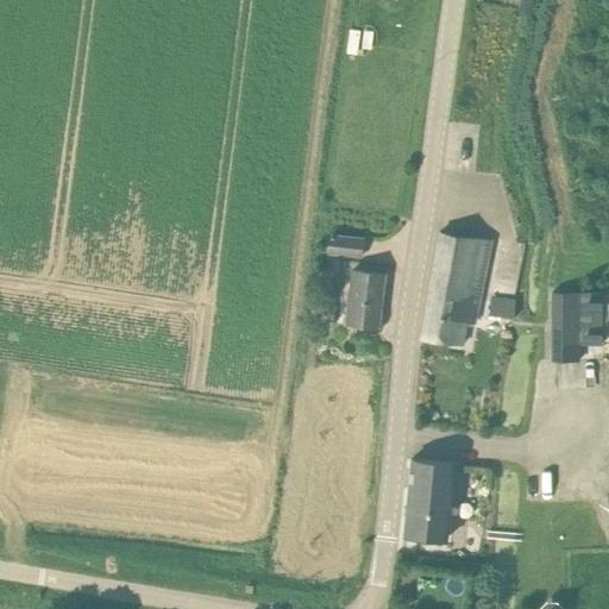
[(528,11),(531,0),(519,0),(518,8),(528,11)]
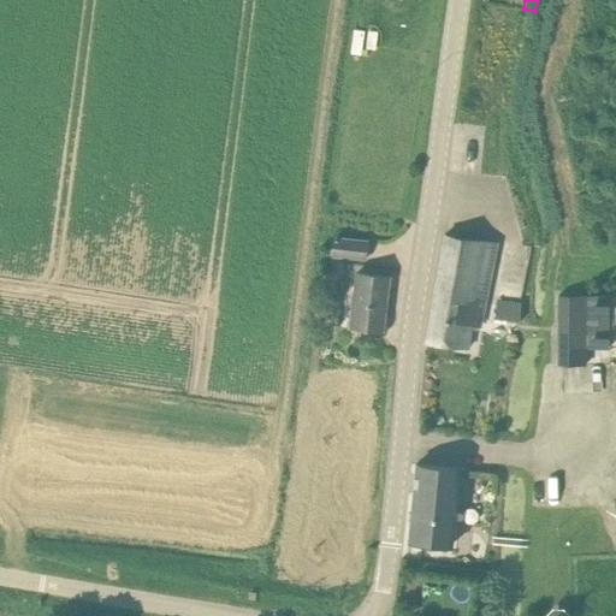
[(368,31),(367,41),(368,41),(367,43),(374,45),(374,41),(375,41),(377,31),(368,31)]
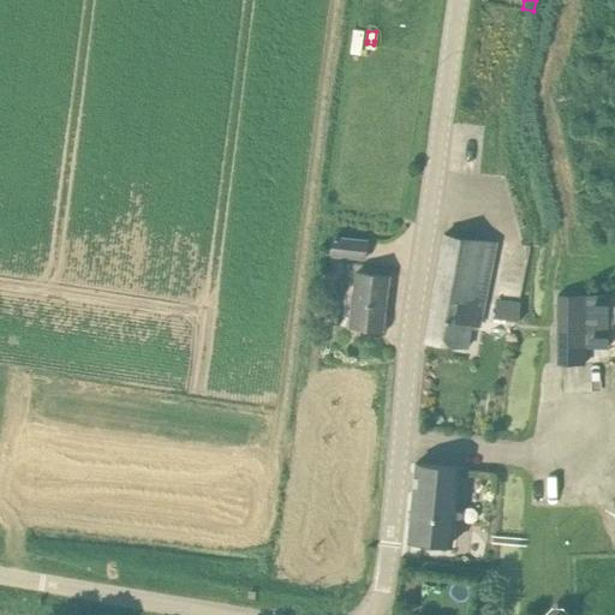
[(497,244),(467,239),(443,234),(425,342),(464,348),(467,324),(479,327),(497,244)]
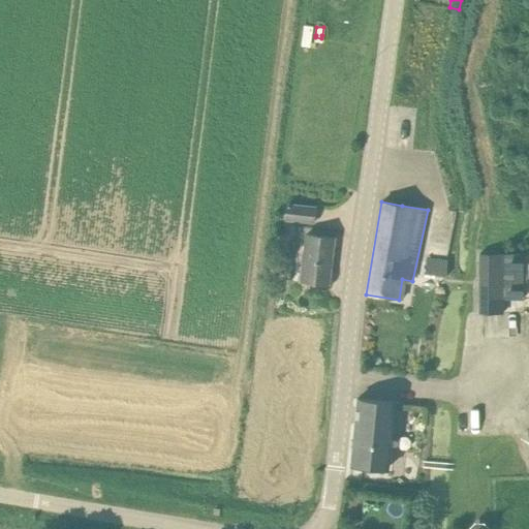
[(287,204),(285,220),(315,223),(317,208),(287,204)]
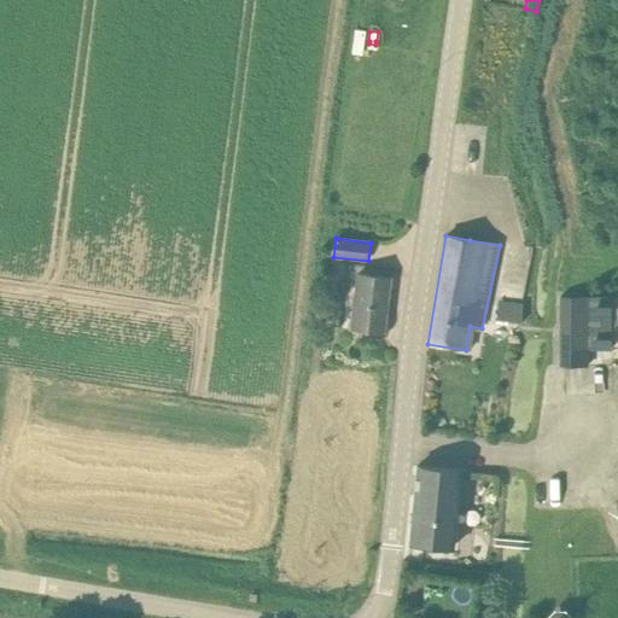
[(354,328),(360,330),(384,332),(390,278),(361,274),(354,328)]
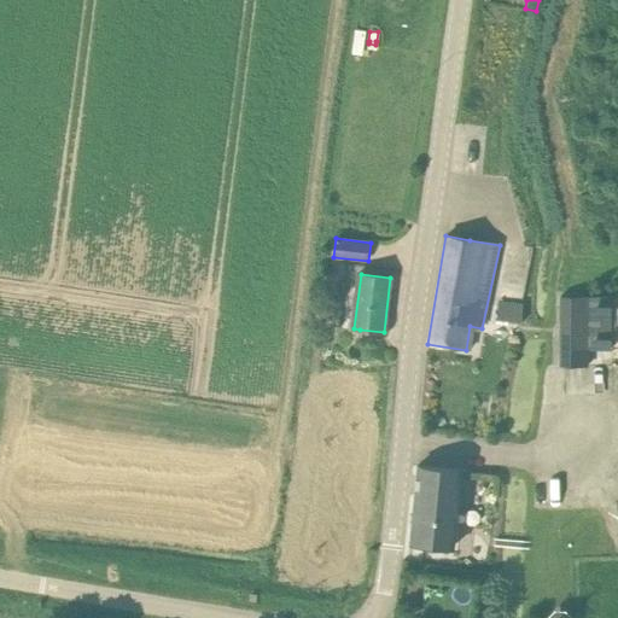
[(560,365),(569,366),(586,366),(587,297),(561,297),(560,365)]
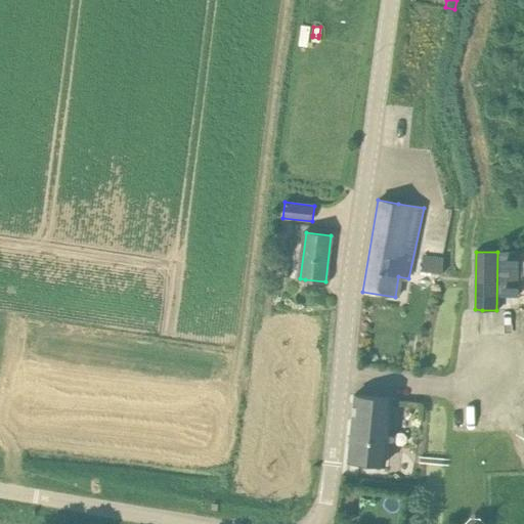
[(423,256),(421,272),(442,274),(443,258),(423,256)]
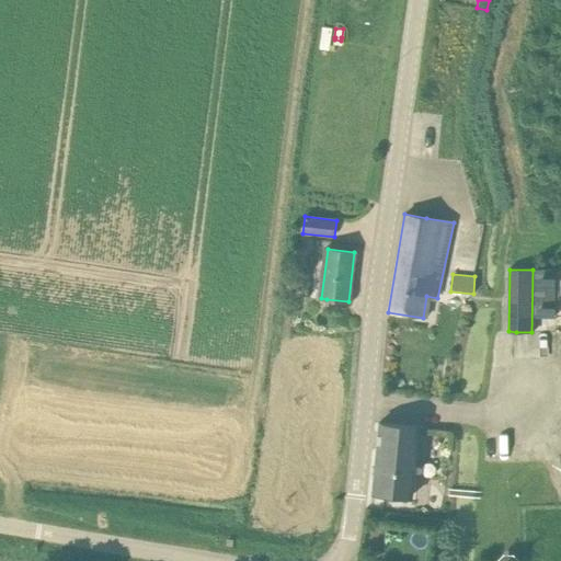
[(378,423),(371,493),(410,497),(416,426),(378,423)]
